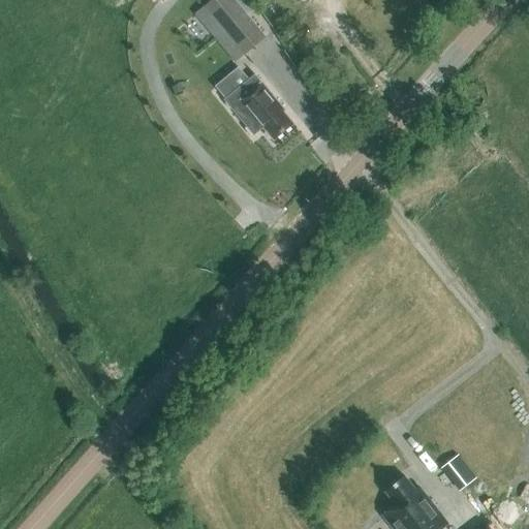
[(244,56),(267,37),(235,0),(212,0),(204,7),(244,56)]
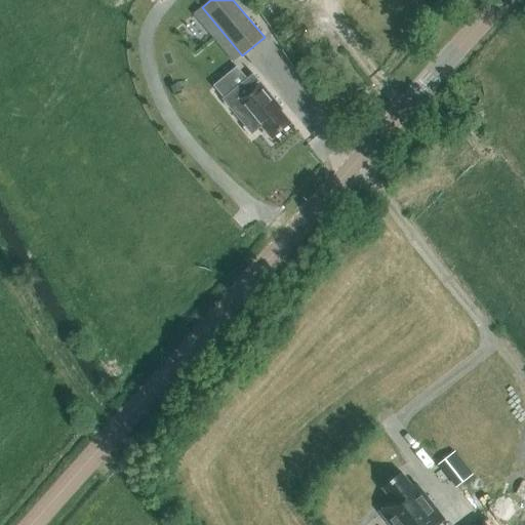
[(299,0),(308,9),(319,0),(299,0)]
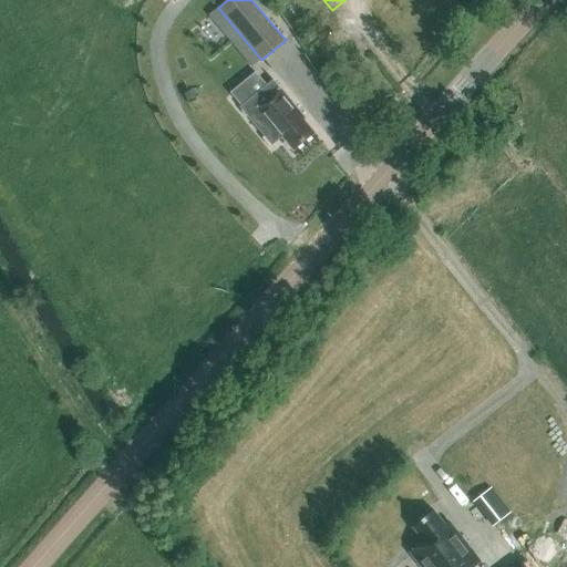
[(292,147),(313,131),(302,117),(303,115),(279,86),(279,88),(272,80),(274,79),(272,79),(240,105),(271,143),(281,134),(292,147)]
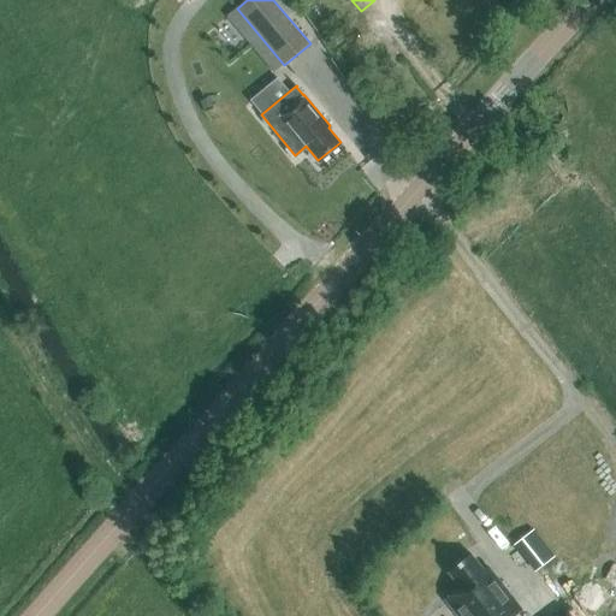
[(539,526),(520,542),(540,568),(560,554),(539,526)]
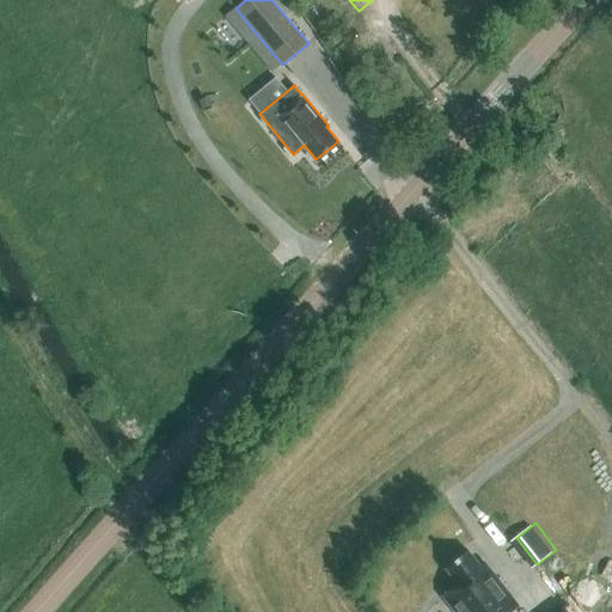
[(467,549),(445,567),(457,581),(441,593),(457,611),(507,611),(518,604),(483,561),(479,563),(467,549)]
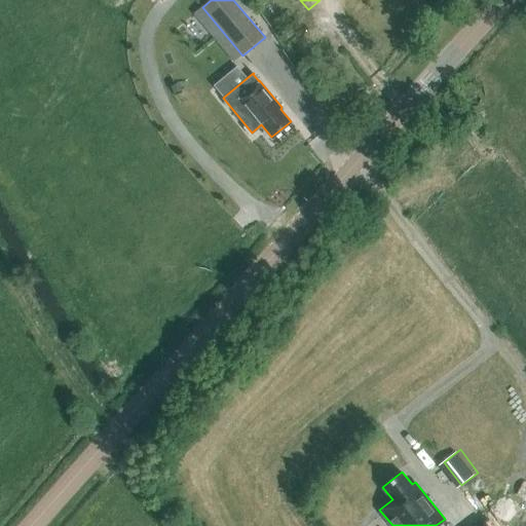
[(472,514),(480,525),(509,525),(491,500),(472,514)]
